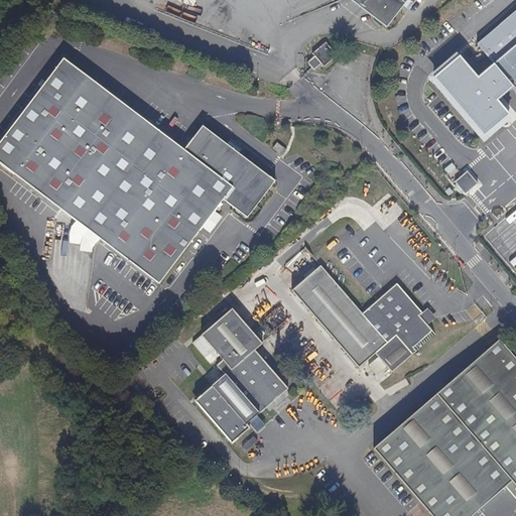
[(388,23),(405,0),(358,0),(360,5),(363,4),(365,5),(368,4),(371,13),(374,12),(388,23)]
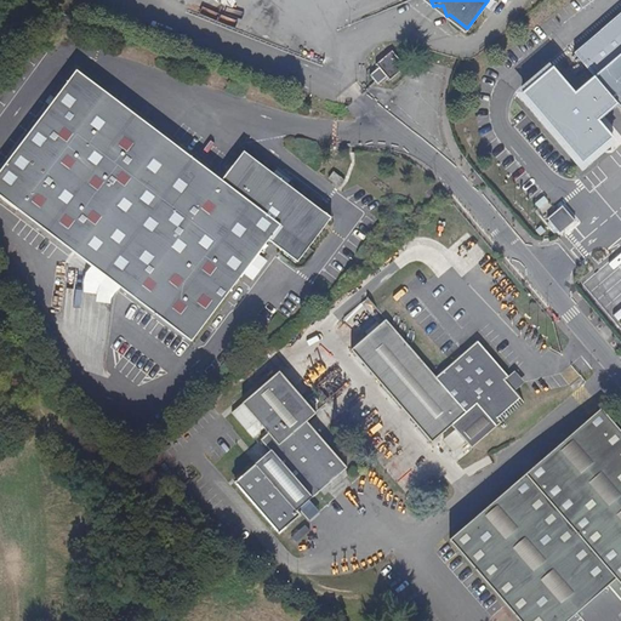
[(620,13),(574,53),(594,80),(576,96),(599,123),(617,108),(620,110),(620,13)]
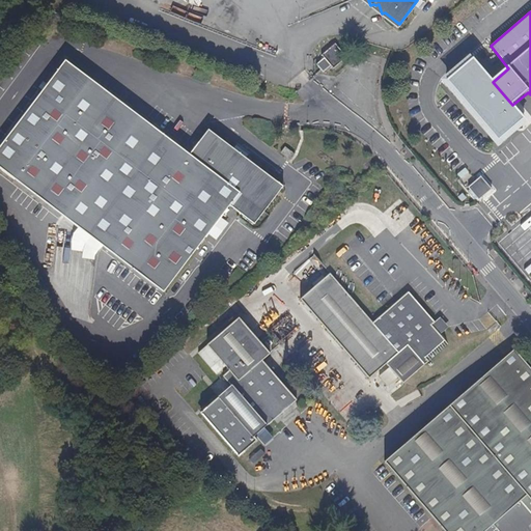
[(333,68),(348,57),(337,43),(322,55),(325,58),(317,63),(324,73),(332,66),(333,68)]
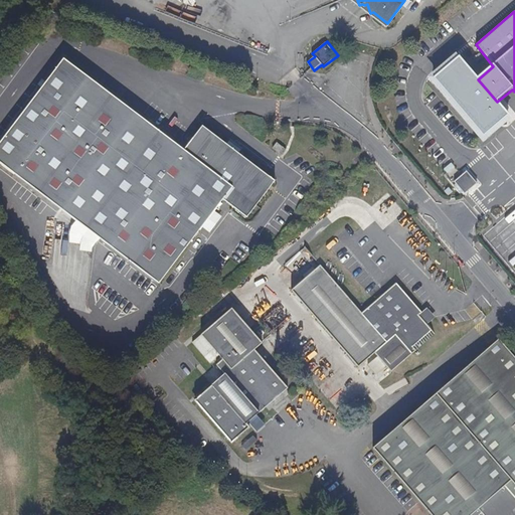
[(276,179),(204,124),(185,147),(65,53),(0,137),(0,157),(158,281),(223,197),(247,215),(276,179)]
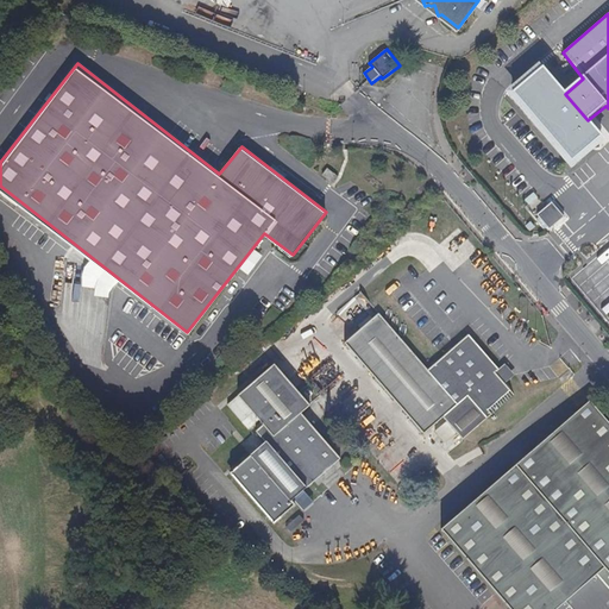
[(588,120),(565,94),(544,68),(514,93),(571,162),(602,137),(588,120)]
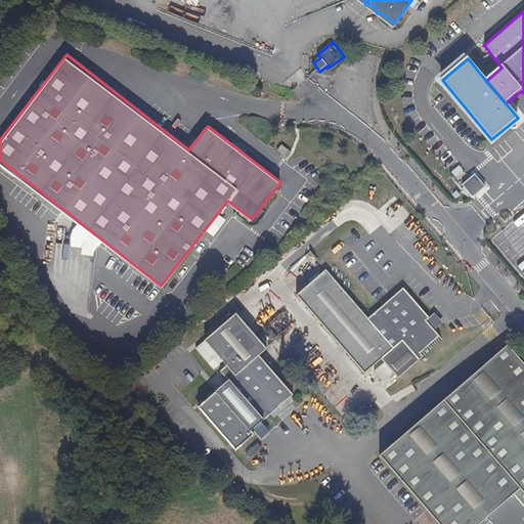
[(293,150),(284,143),(279,149),(289,157),(293,150)]
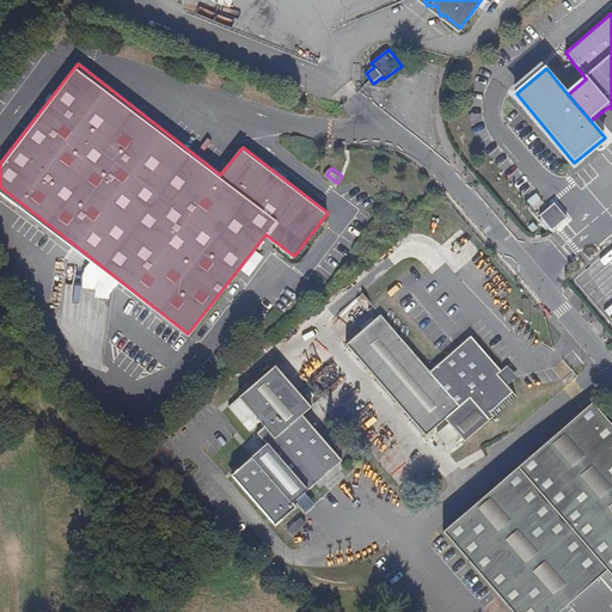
[(551,232),(565,220),(554,206),(539,218),(551,232)]
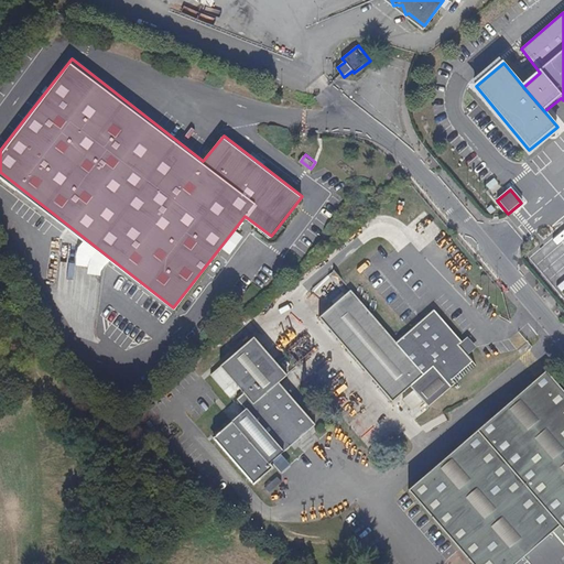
[(99,278),(106,257),(94,253),(87,273),(99,278)]
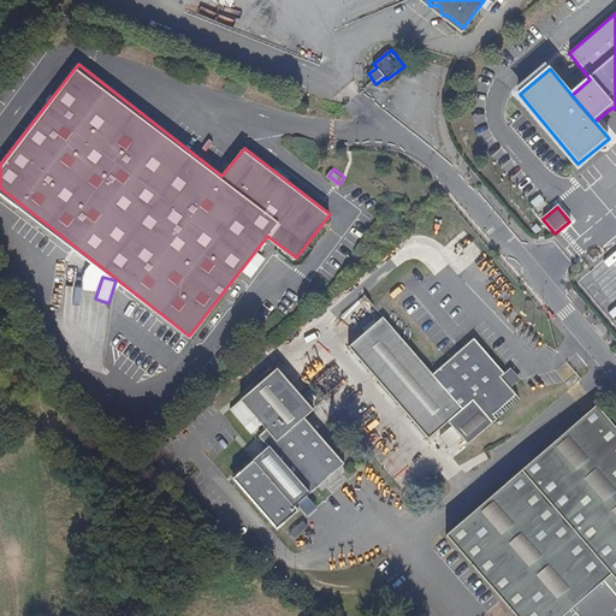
[(520,397),(510,386),(516,383),(507,371),(503,373),(474,338),(433,372),(365,292),(359,298),(377,320),(348,345),(427,438),(446,421),(467,444),(520,397)]
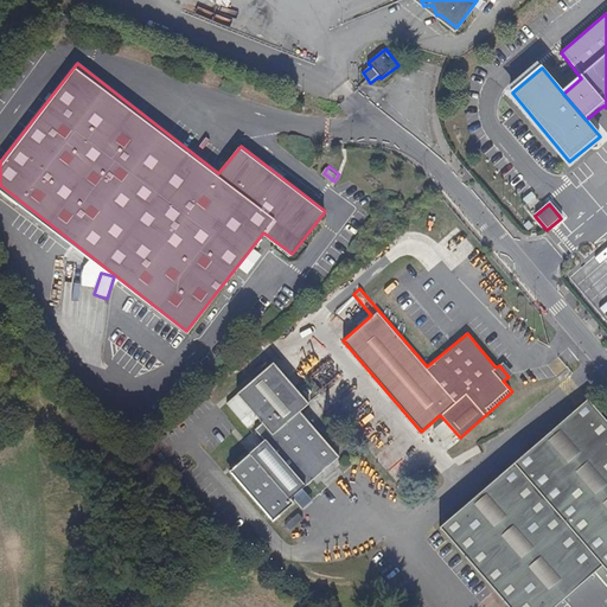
[(338,455),(299,410),(308,402),(274,362),(237,391),(261,420),(254,426),(264,438),(229,467),(273,518),(294,499),(291,496),(293,493),(302,486),(338,455)]
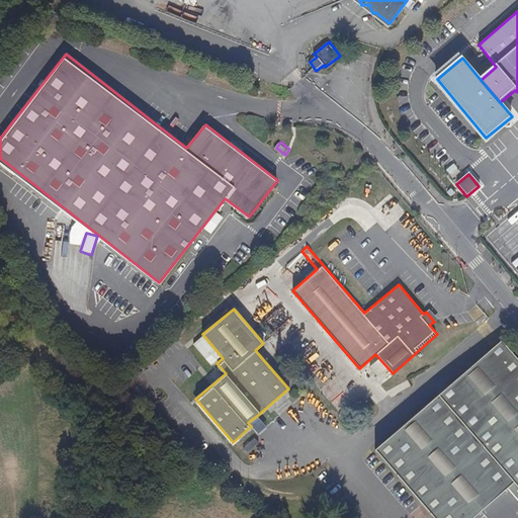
[(437,319),(429,309),(426,312),(434,322),(437,319)]
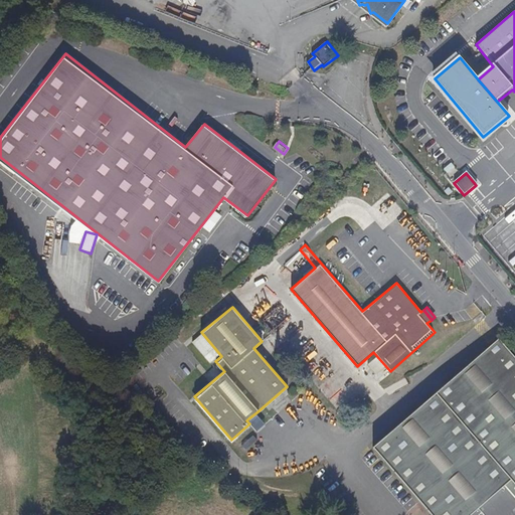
[(514,514),(514,355),(496,334),(433,388),(506,475),(501,480),(430,396),(371,446),(430,514),(514,514)]
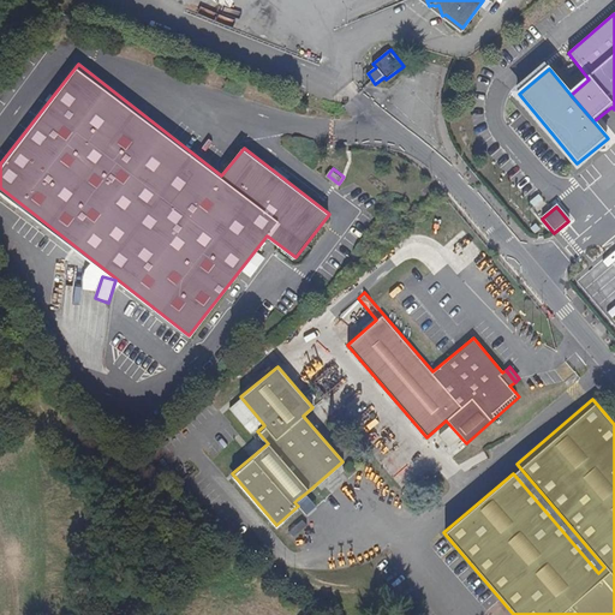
[(316,503),(306,493),(297,500),(306,512),(316,503)]
